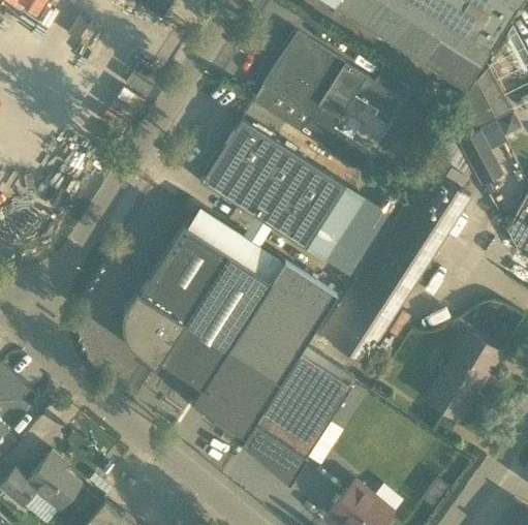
[(50,21),(65,4),(60,0),(54,0),(42,13),(50,21)]
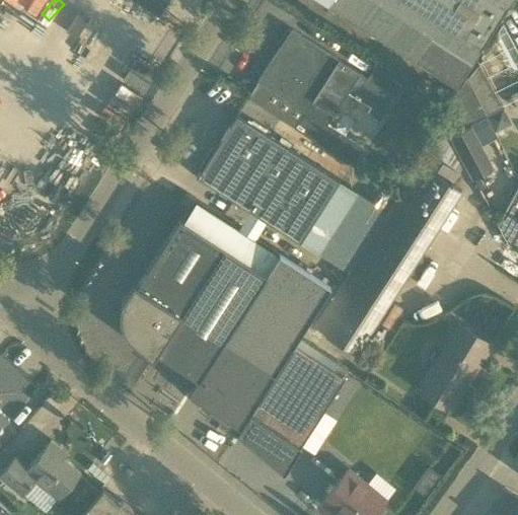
[(127,0),(158,20),(171,0),(127,0)]
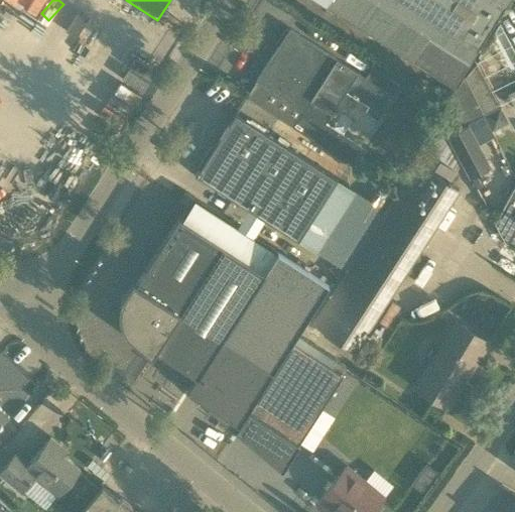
[(511,0),(311,0),(454,92),(511,0)]
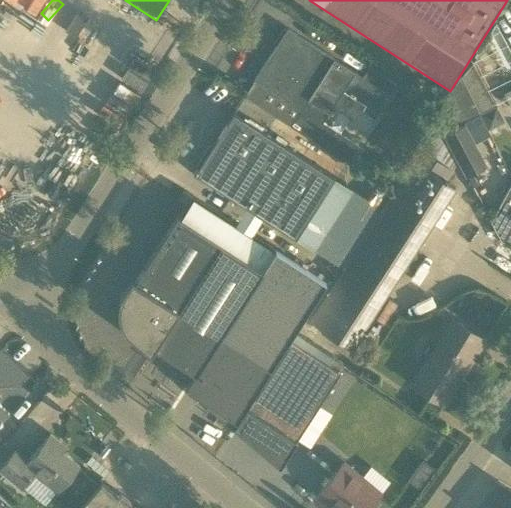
[(245,101),(292,131),(347,166),(358,149),(324,127),(343,96),(366,110),(363,115),(375,123),(397,89),(370,71),(363,81),(287,33),(255,84),(245,101)]
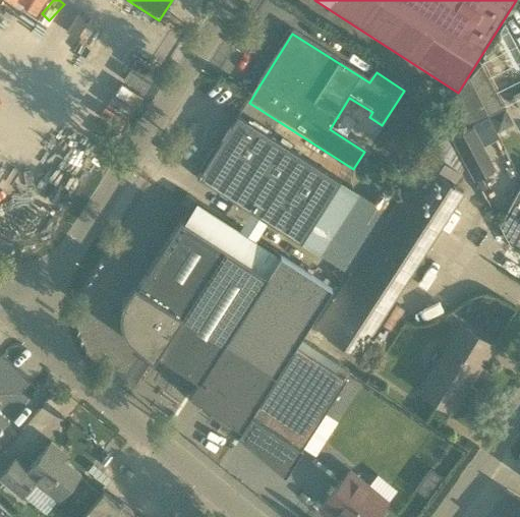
[(484,66),(470,82),(488,119),(498,115),(506,111),(484,66)]
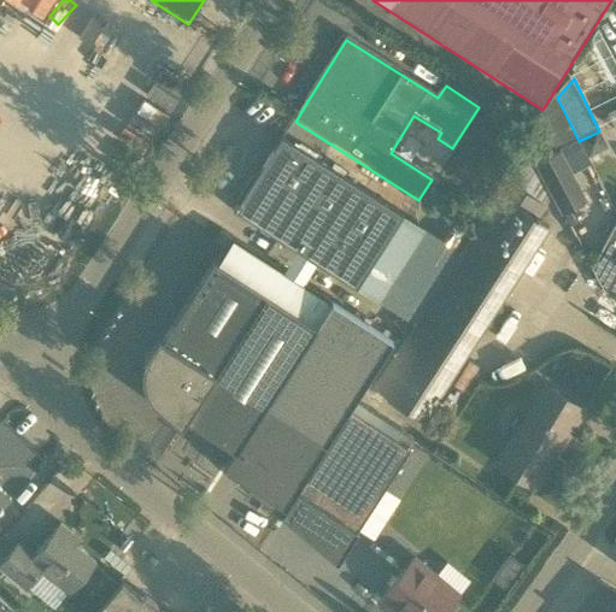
[(557,95),(541,119),(557,153),(579,141),(557,98),(557,95)]
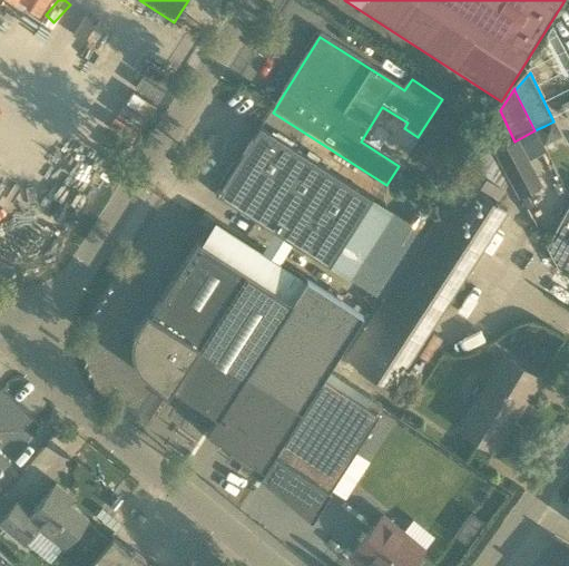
[(476,108),(486,115),(491,105),(482,98),(476,108)]
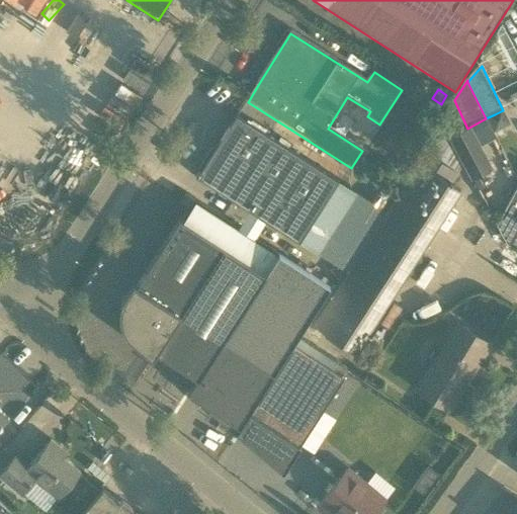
[(464,165),(474,182),(492,173),(468,131),(467,129),(454,100),(441,120),(445,129),(464,165)]
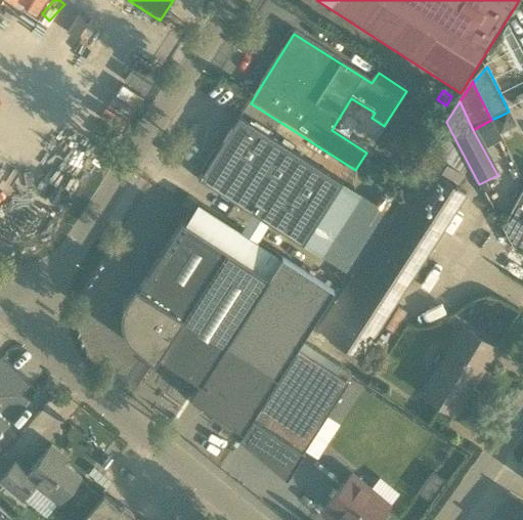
[(343,186),(257,131),(240,120),(204,175),(203,174),(198,181),(303,249),(343,186)]
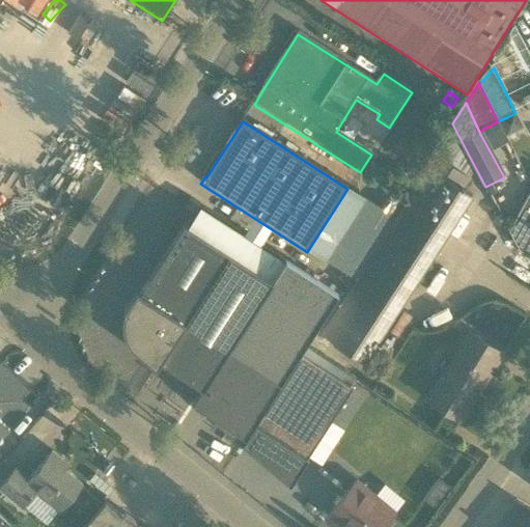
[(476,169),(456,132),(438,161),(324,337),(365,364),(473,199),(463,192),(469,182),(476,169)]
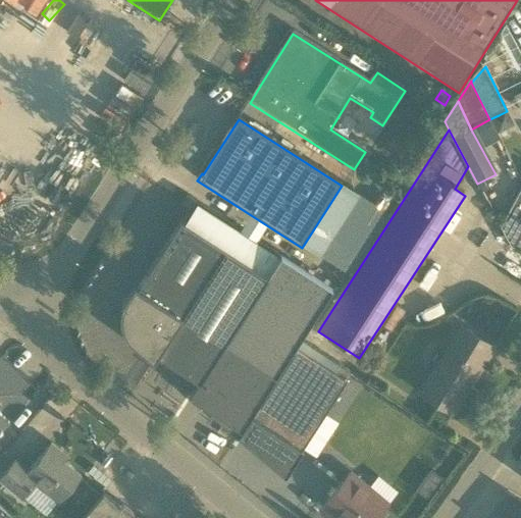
[(520,194),(519,198),(511,211),(520,216),(520,194)]
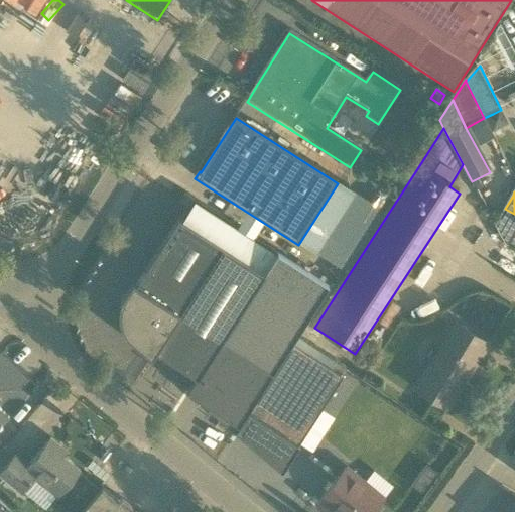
[(179,206),(188,211),(195,202),(184,197),(179,206)]
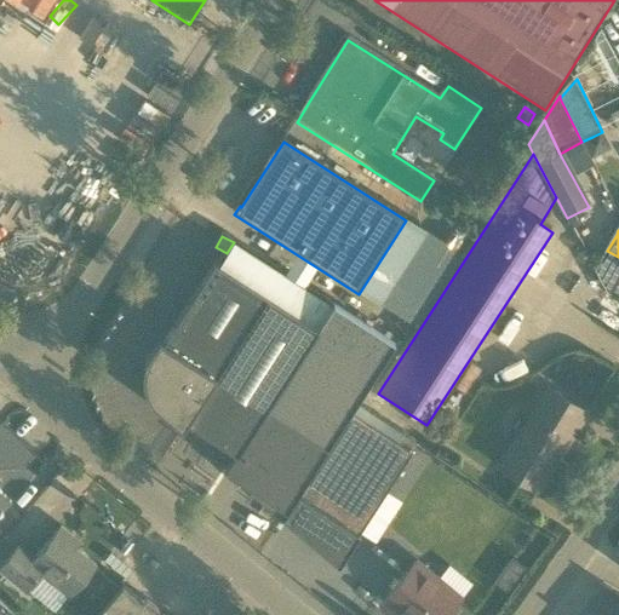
[(143,375),(143,379),(143,383),(143,386),(144,390),(145,394),(147,397),(148,401),(150,403),(153,407),(155,409),(158,412),(182,432),(187,425),(267,299),(216,266),(165,345),(160,342),(149,358),(148,361),(147,365),(145,368),(144,372),(143,375)]
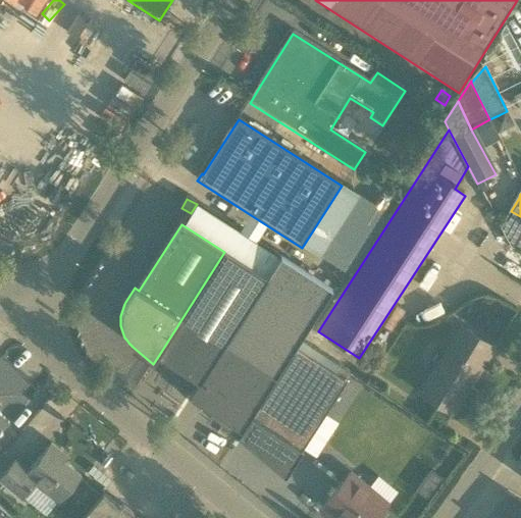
[(265,278),(224,252),(157,358),(199,385),(265,278)]
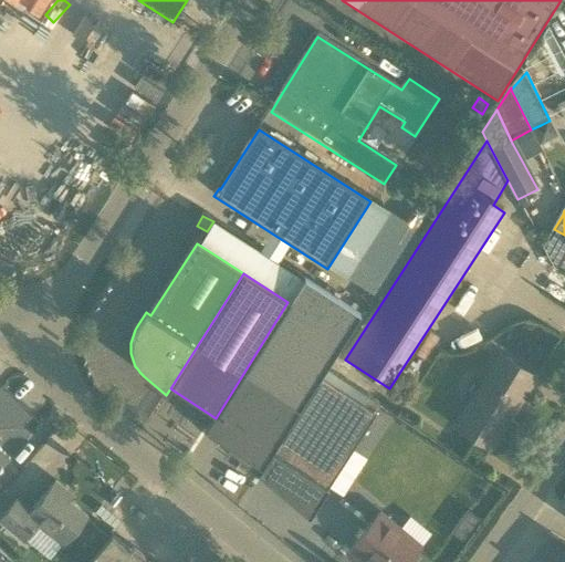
[(288,302),(216,418),(206,434),(240,456),(238,460),(259,476),(272,455),(318,380),(358,318),(301,280),(288,302)]
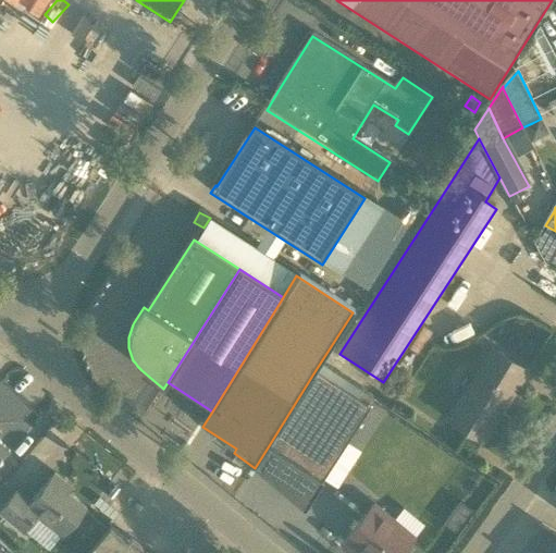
[(493,354),(482,372),(449,424),(483,444),(527,375),(493,354)]
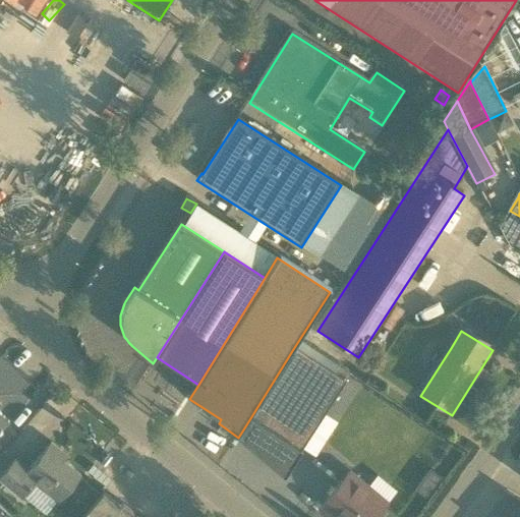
[(346,384),(293,349),(250,418),(238,438),(285,478),(346,384)]
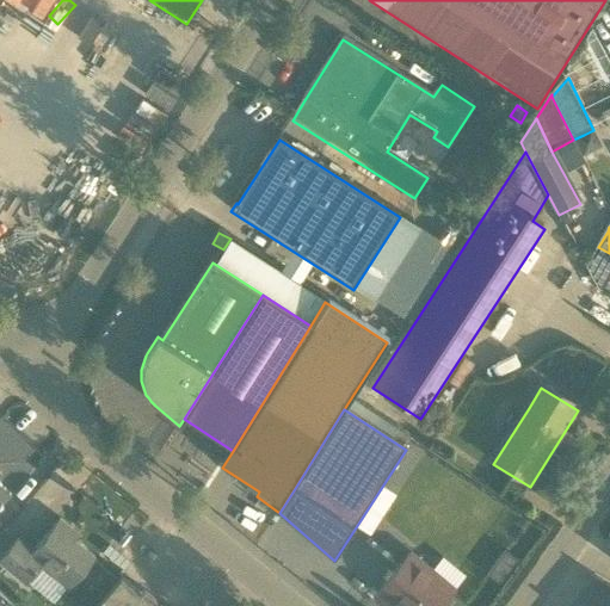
[(0,509),(11,499),(0,487),(0,509)]
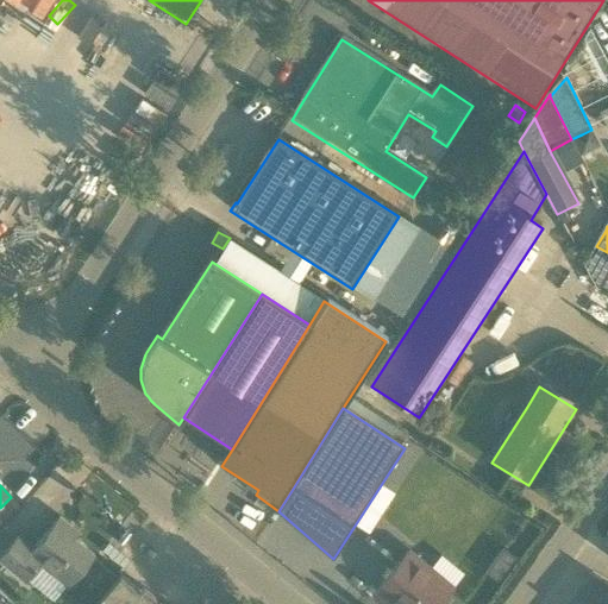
[(68,591),(80,577),(95,558),(74,541),(79,536),(60,521),(33,552),(18,539),(0,560),(0,564),(26,586),(41,568),(68,591)]
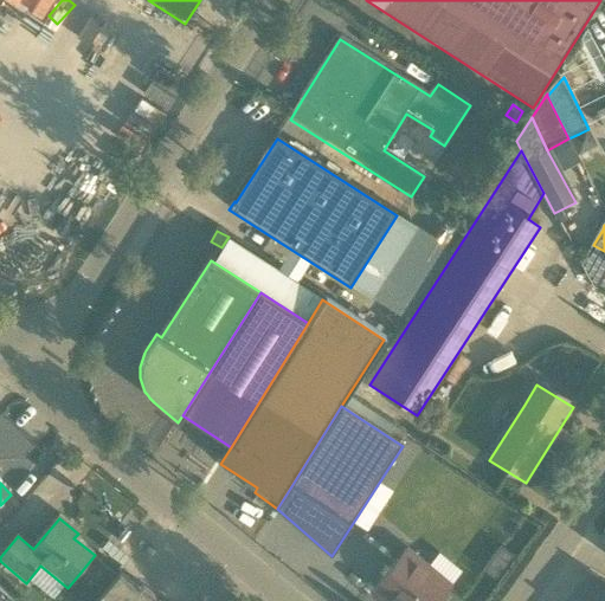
[(501,549),(483,574),(496,583),(515,559),(501,549)]
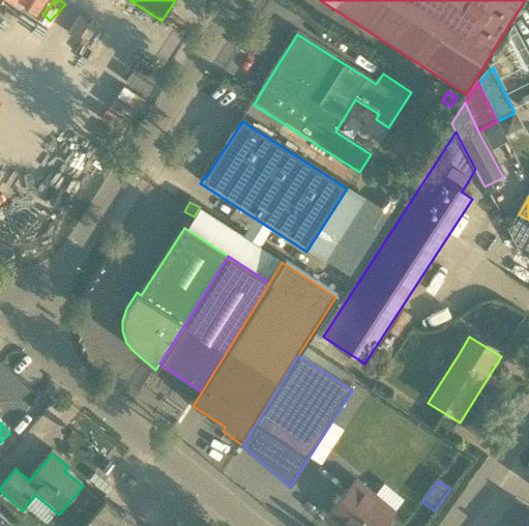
[(385,525),(394,515),(356,483),(327,518),(336,525),(385,525)]
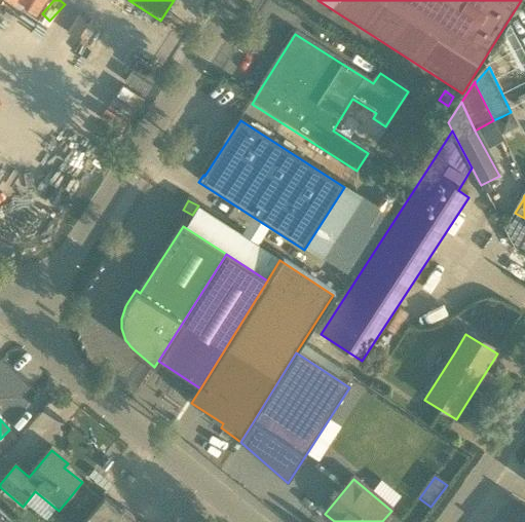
[(130,521),(121,514),(105,499),(102,502),(85,521),(12,521),(0,511),(0,521),(130,521)]
